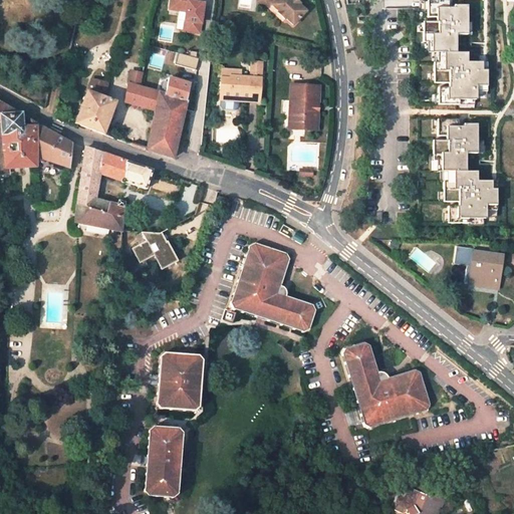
[(195,0),(170,0),(169,9),(178,10),(186,11),(183,30),(199,33),(204,3),(196,2),(195,0)]
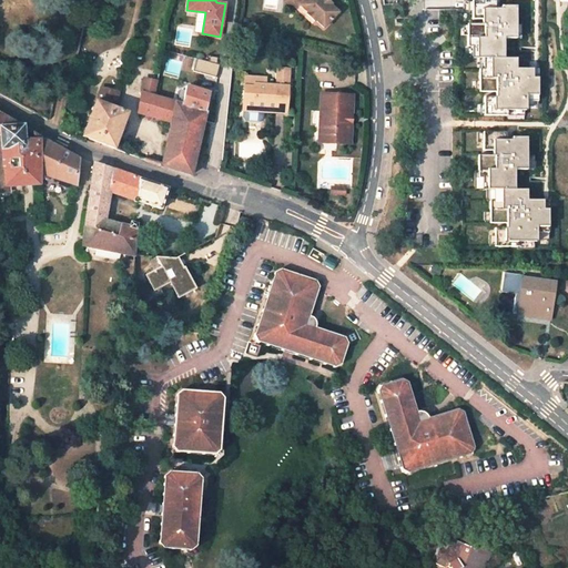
[(300,0),(296,4),(306,12),(305,13),(314,21),(315,20),(324,28),(338,12),(331,4),(332,3),(327,0),(300,0)]
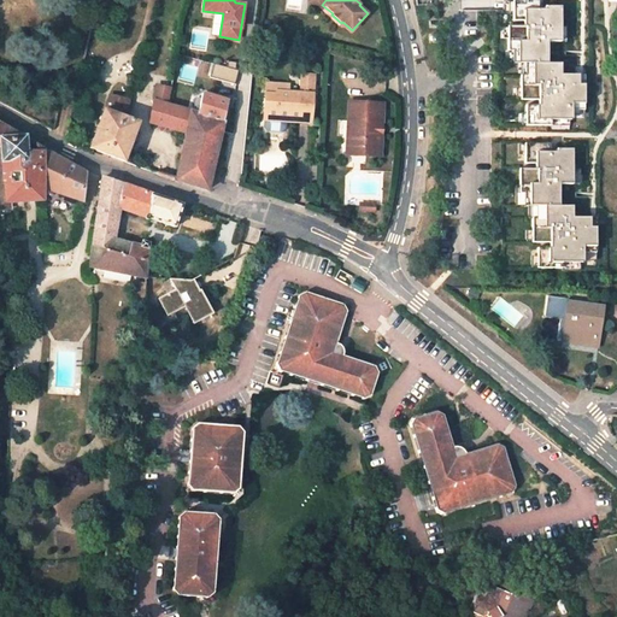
[(538,1),(513,1),(513,3),(513,12),(513,21),(526,21),(526,27),(507,27),(507,28),(507,39),(507,51),(512,51),(512,64),(521,64),(526,64),(526,76),(521,76),(521,88),(521,99),(521,100),(539,100),(539,105),(526,105),(526,113),(526,124),(526,125),(551,125),(551,121),(570,121),(571,121),(571,115),(571,110),(585,110),(585,75),(580,75),(560,75),(560,64),(547,64),(547,42),(560,42),(560,27),(560,6),(545,7),(545,10),(541,10),(539,10),(538,1)]
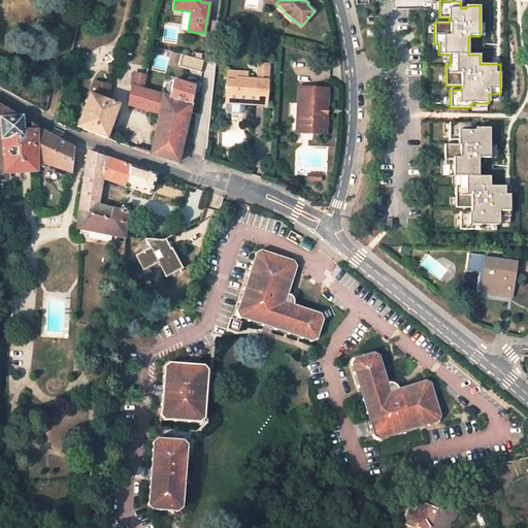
[(180,30),(188,31),(191,11),(183,10),(180,30)]
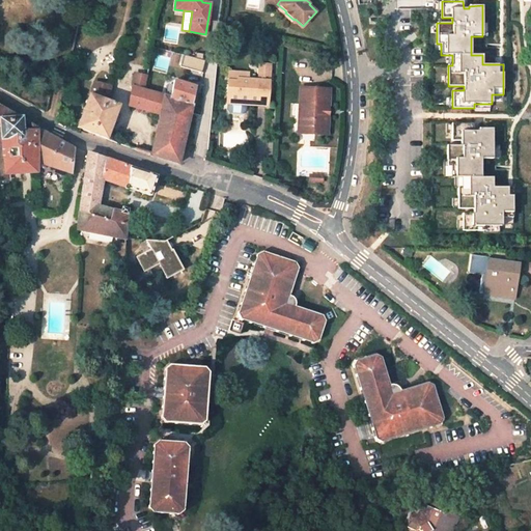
[(205,54),(197,53),(197,58),(186,55),(183,66),(205,73),(207,61),(204,60),(205,54)]
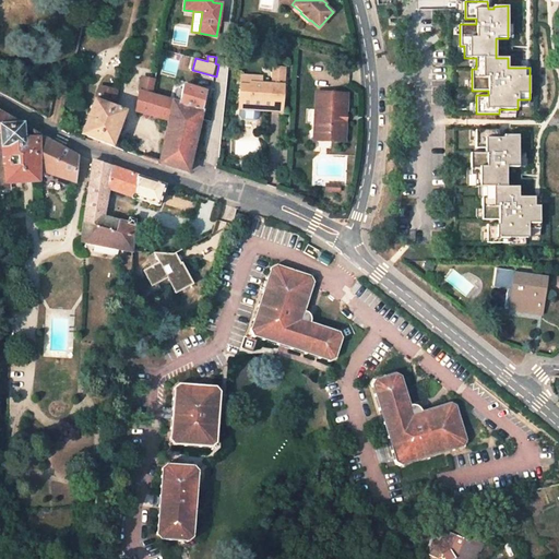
[(261,82),(250,81),(249,83),(240,83),(238,107),(240,107),(239,114),(241,117),(256,118),(259,115),(259,108),(282,109),(284,83),(285,70),(274,69),(273,82),(261,82)]
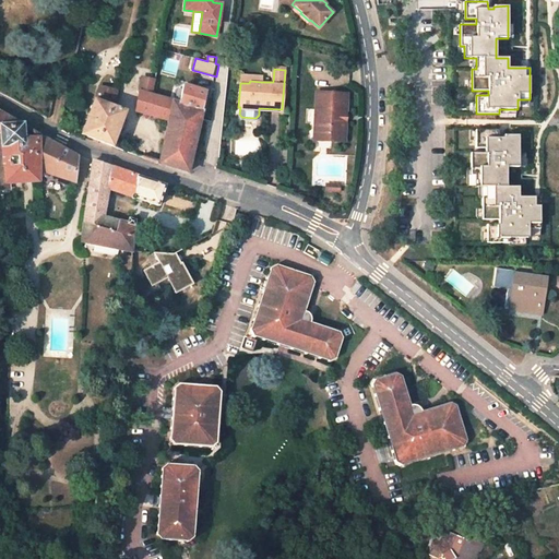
[(262,74),(240,73),(240,83),(249,83),(250,81),(261,82),(262,74)]
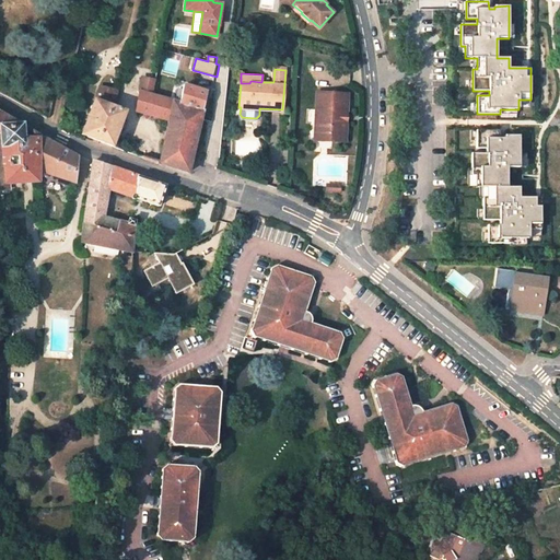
[(143,78),(140,92),(141,91),(152,95),(155,81),(143,78)]
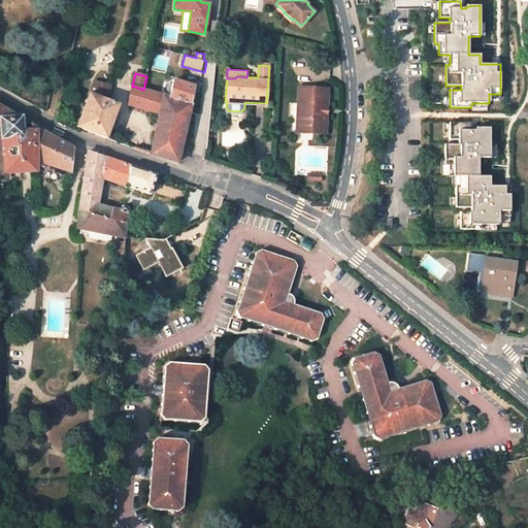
[(151,154),(178,163),(183,142),(190,112),(196,87),(173,80),(169,97),(150,91),(143,90),(133,86),(132,87),(128,105),(146,109),(159,113),(151,154)]
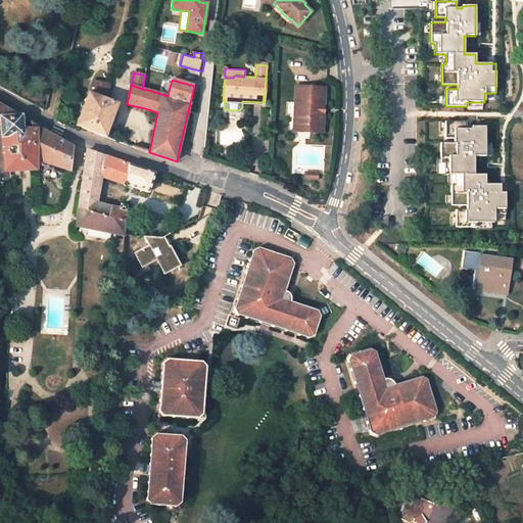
[(105,99),(108,88),(92,82),(88,94),(105,99)]
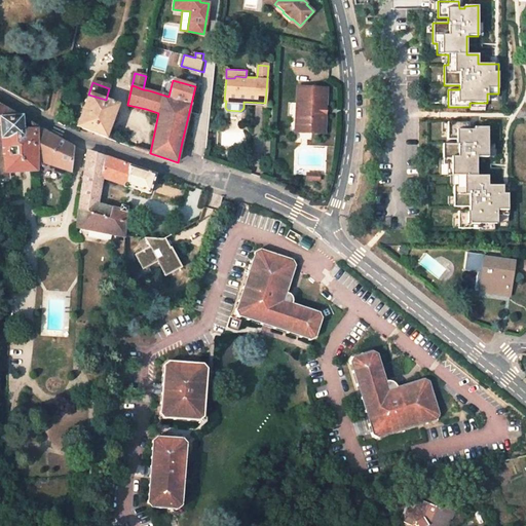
[(322,106),(325,106),(326,87),(297,85),(295,123),(308,123),(308,132),(324,133),(325,113),(322,112),(322,106)]
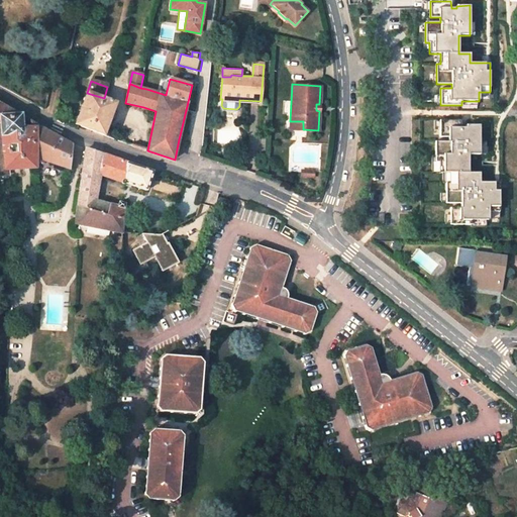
[(104,135),(116,102),(87,93),(75,124),(104,135)]
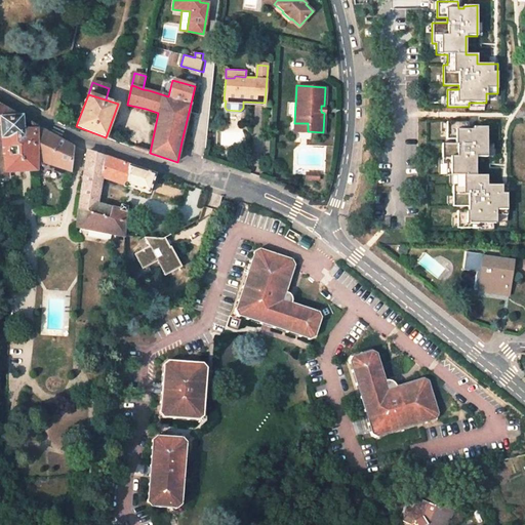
[(0,138),(1,170),(36,169),(36,166),(35,160),(35,152),(54,159),(53,166),(70,172),(74,148),(33,125),(33,131),(21,130),(21,118),(0,106),(0,138)]
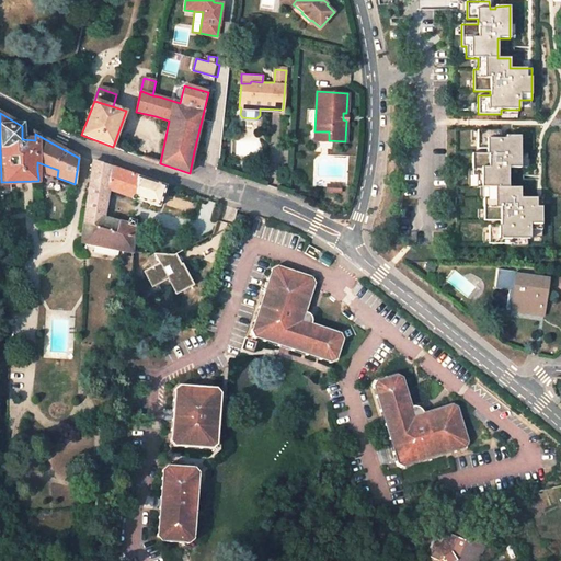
[(500,130),(477,130),(477,132),(477,141),(477,149),(489,149),(489,153),(472,153),(472,155),(472,164),(472,169),(472,176),(477,176),(477,187),(480,187),(488,187),(488,198),(483,198),(483,209),(483,219),(484,220),(500,220),(500,226),(489,226),(489,233),(489,242),(489,243),(511,243),(511,239),(527,239),(530,239),(530,237),(530,230),(541,229),(541,197),(539,197),(521,198),(521,187),(508,187),(508,168),(521,168),(521,155),(521,136),(505,136),(505,138),(503,138),(500,138),(500,130)]
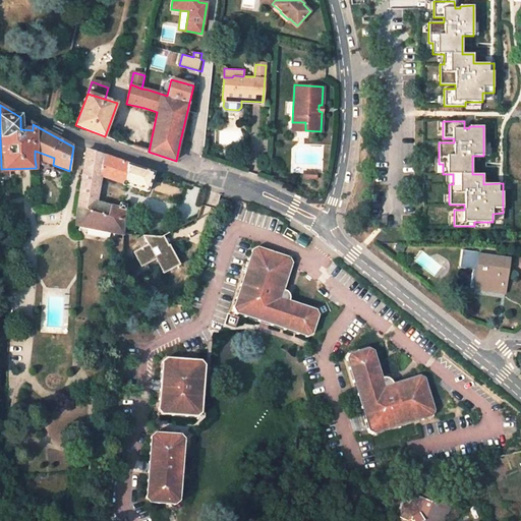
[(292,122),(291,129),(305,130),(305,122),(292,122)]
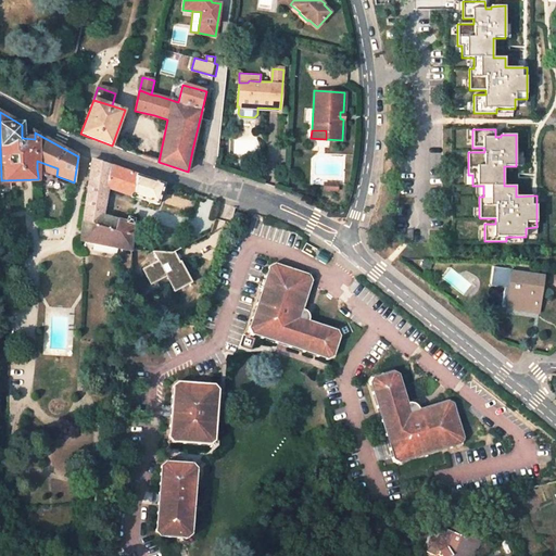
[(251,161),(244,161),(244,160),(240,159),(240,164),(241,164),(241,167),(251,167),(251,161)]
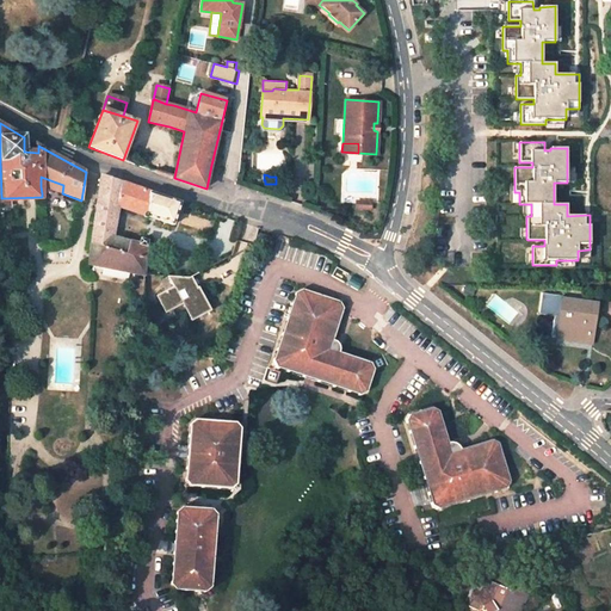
[(41,186),(62,193),(63,185),(41,177),(41,186)]
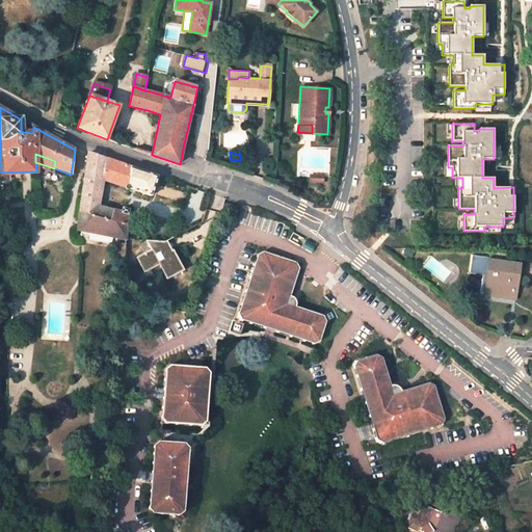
[(98,207),(103,180),(152,194),(157,177),(114,162),(88,154),(80,212),(77,230),(124,240),(125,227),(126,208),(123,207),(122,211),(113,208),(112,211),(98,207)]
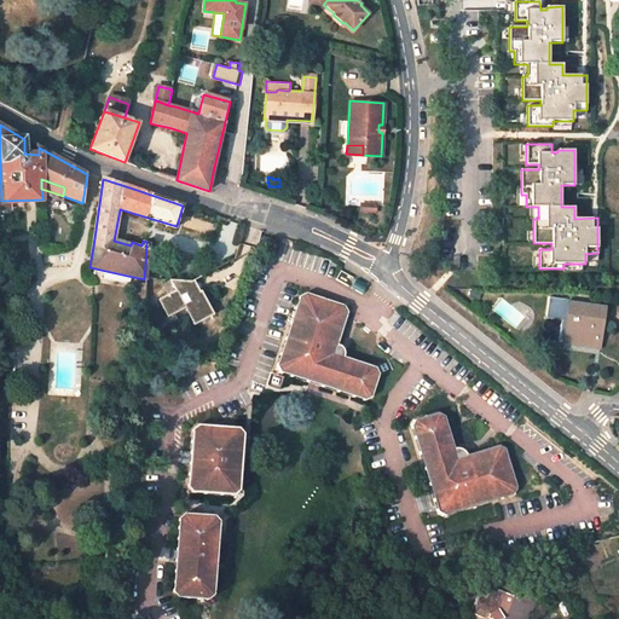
[(267,249),(271,238),(262,236),(259,247),(267,249)]
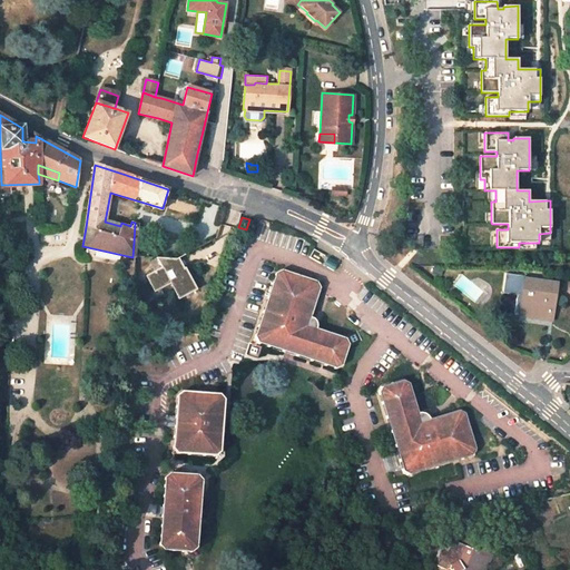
[(170,283),(179,300),(198,288),(179,257),(156,256),(163,267),(147,275),(155,291),(170,283)]
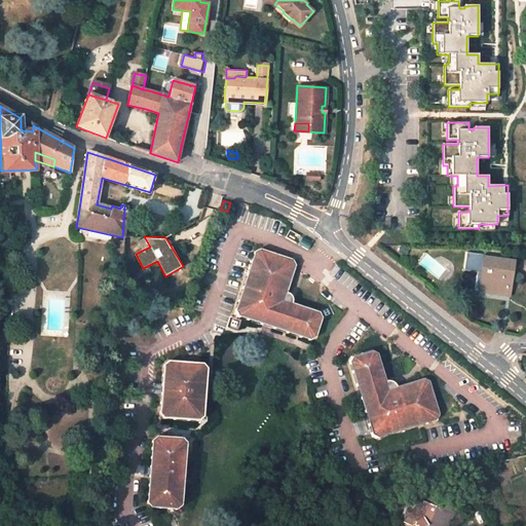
[(287,297),(285,291),(292,263),(290,258),(259,248),(252,252),(233,309),(237,317),(271,328),(307,340),(313,336),(320,317),(315,311),(290,302),(287,297)]
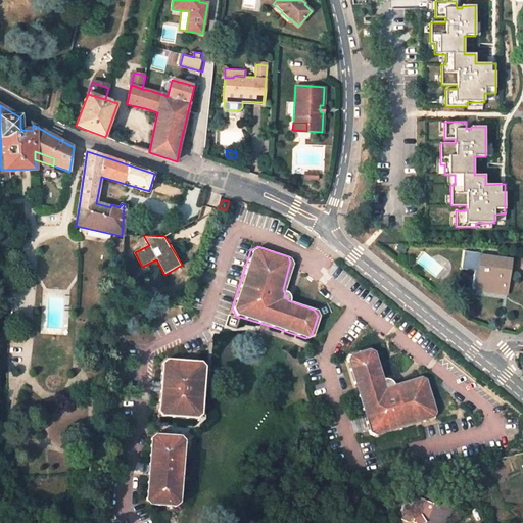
[(509,279),(512,259),(483,255),(483,253),(465,250),(462,268),(480,271),(477,289),(506,293),(508,279),(509,279)]
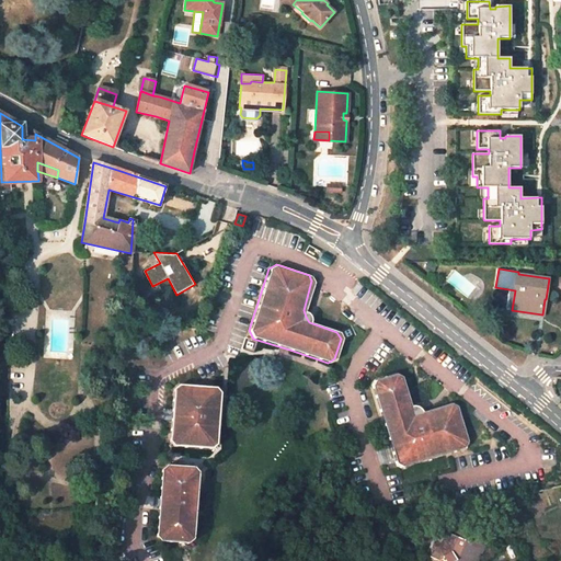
[(400,467),(464,448),(467,442),(456,407),(449,403),(420,412),(415,409),(410,405),(401,376),(395,373),(373,380),(368,387),(379,424),(390,460),(400,467)]
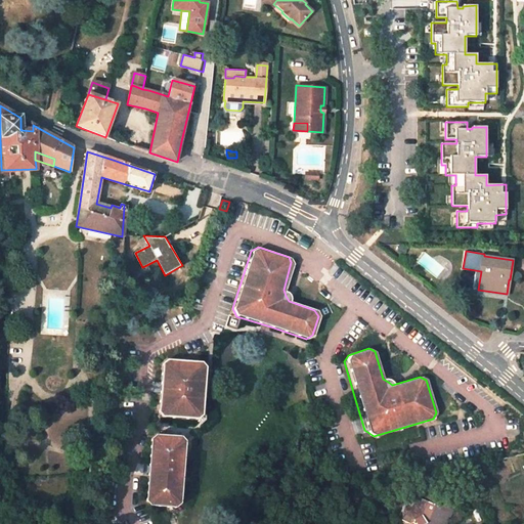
[(203,411),(206,364),(202,358),(169,356),(163,361),(161,385),(159,408),(164,415),(197,418),(203,411)]
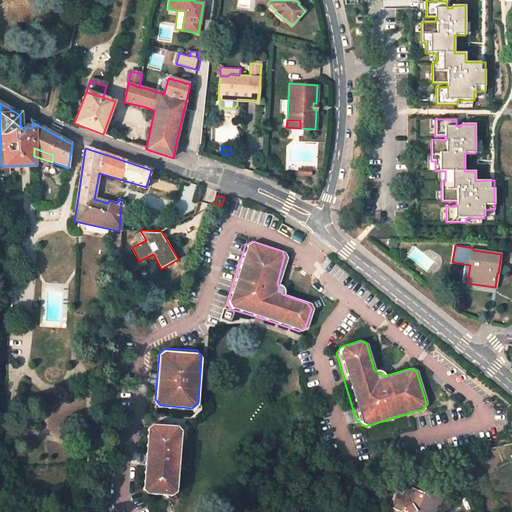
[(178,486),(182,429),(177,423),(152,421),(147,425),(145,456),(143,484),(149,491),(170,493),(178,486)]
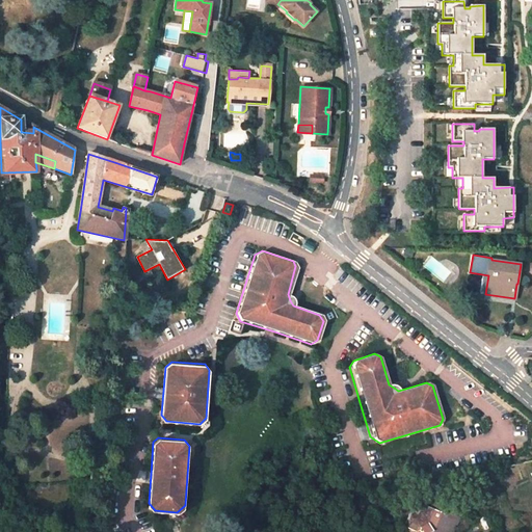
[(453,531),(460,515),(448,510),(447,513),(415,500),(404,526),(417,531),(421,529),(422,531),(453,531)]
